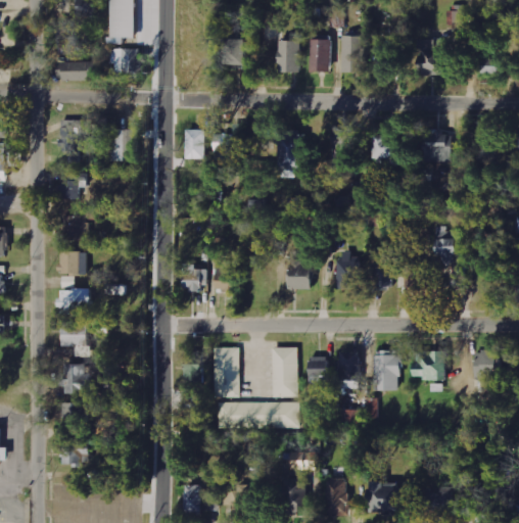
[(76,16),(94,16),(94,0),(76,0),(76,16)]
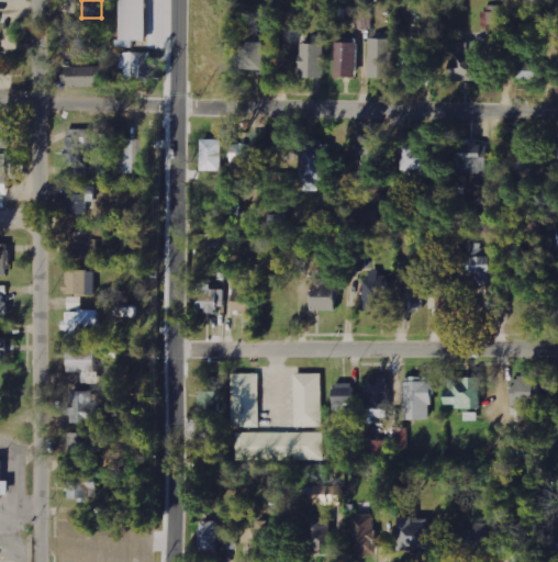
[(118,0),(118,41),(145,41),(145,0),(118,0)]
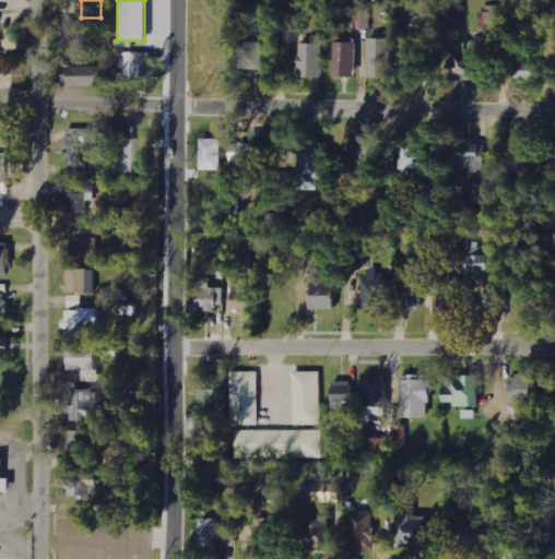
[(366,12),(351,12),(351,27),(366,27),(366,12)]
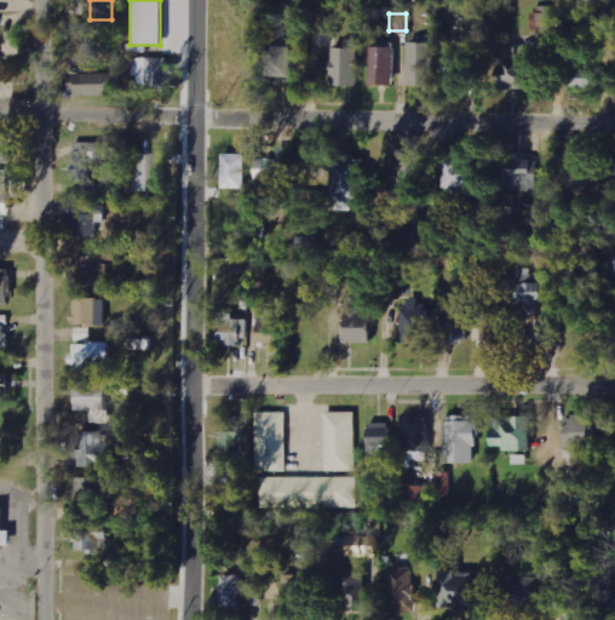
[(549,13),(527,13),(527,30),(550,30),(549,13)]
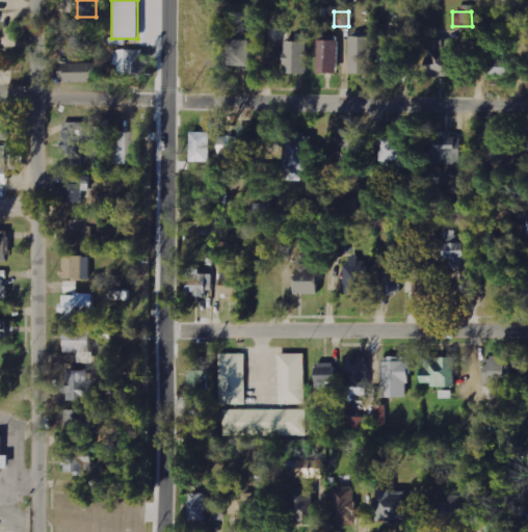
[(346,74),(369,74),(370,36),(347,36),(346,74)]
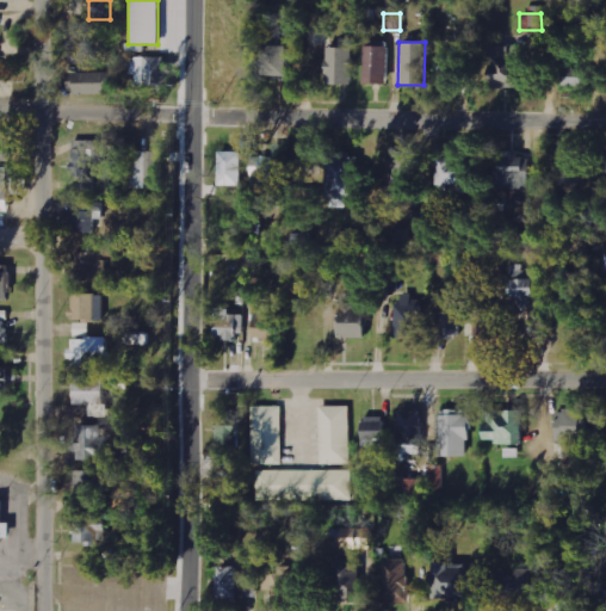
[(288,45),(261,47),(263,76),(289,75),(288,45)]
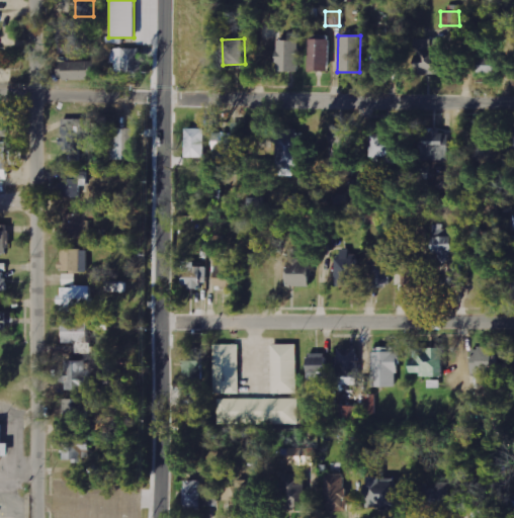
[(326,38),(306,39),(307,72),(326,71),(326,38)]
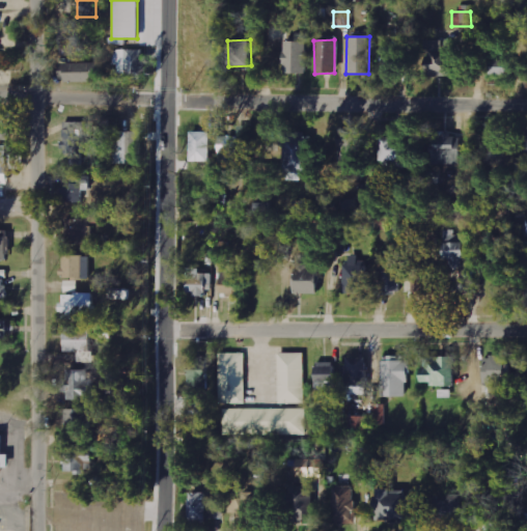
[(451,75),(450,39),(423,40),(424,75),(451,75)]
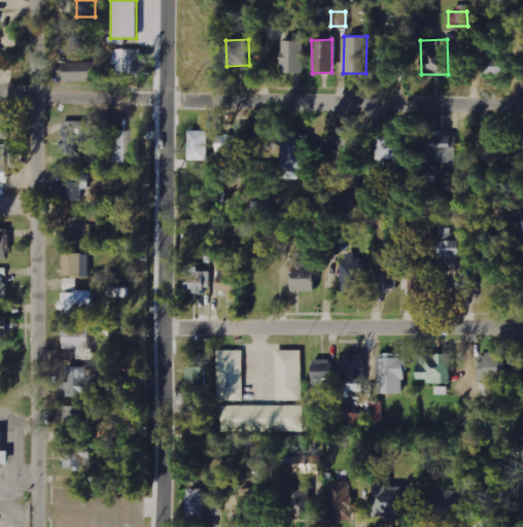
[(280,73),(301,73),(302,41),(280,40),(280,73)]
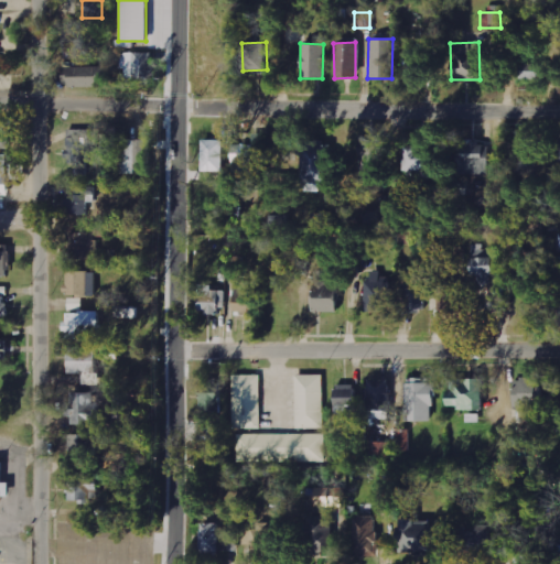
[(427,45),(404,45),(404,79),(426,79),(427,45)]
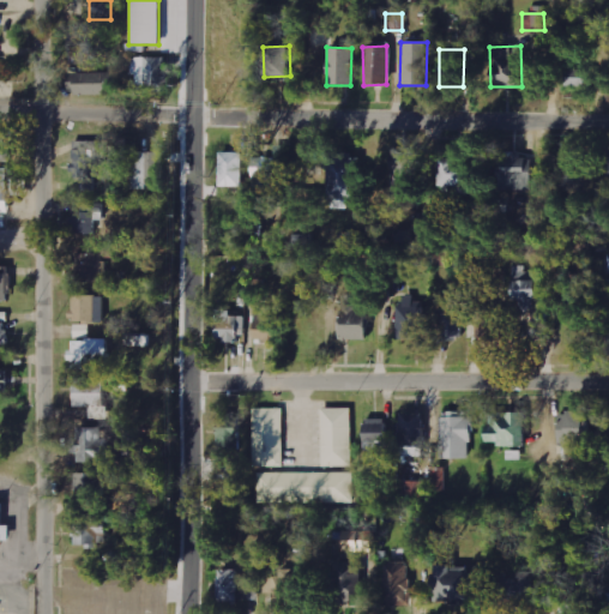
[(132,58),(134,94),(164,92),(163,56),(132,58)]
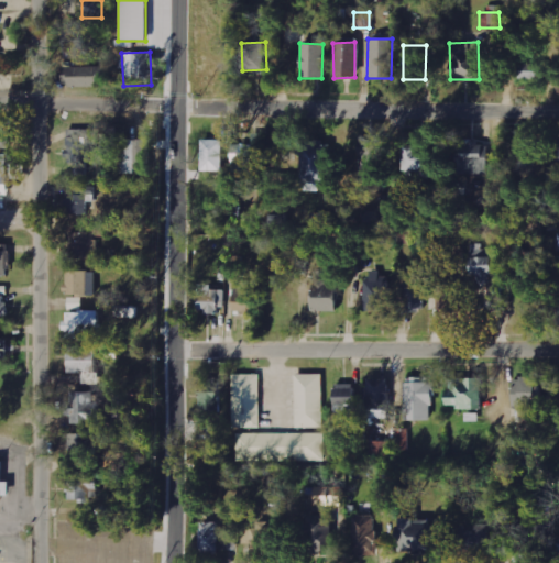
[(516,79),(541,79),(541,63),(516,64),(516,79)]
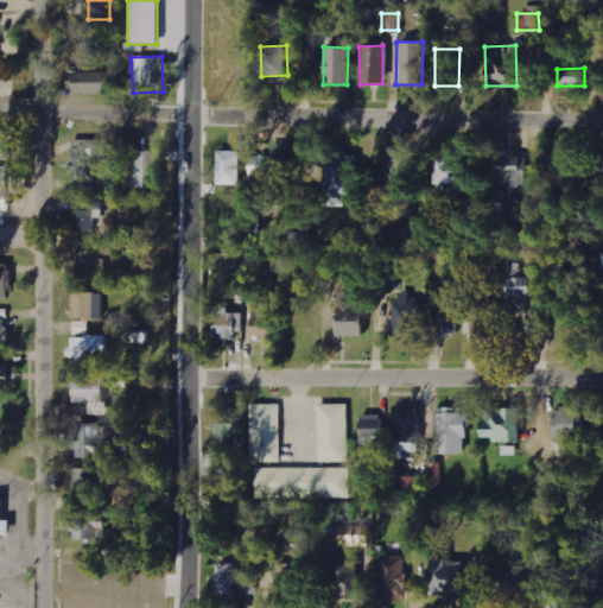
[(109,71),(67,73),(67,94),(110,93),(109,71)]
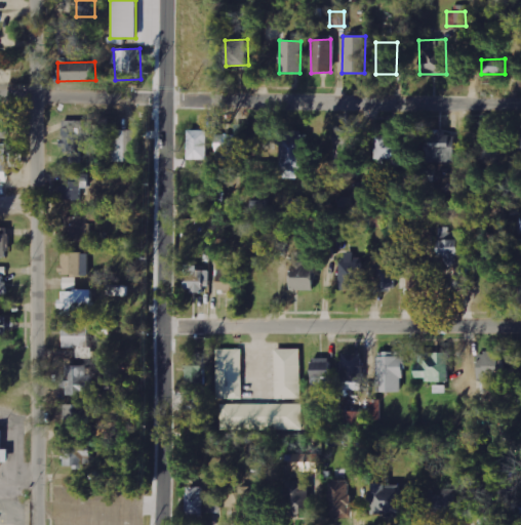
[(79,163),(78,120),(59,121),(59,151),(66,151),(66,164),(79,163)]
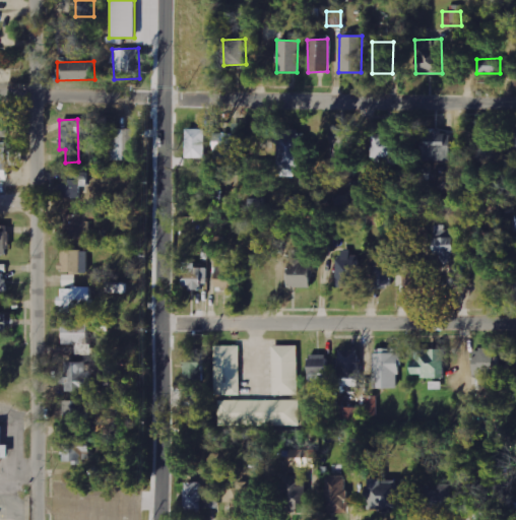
[(109,160),(134,160),(135,129),(109,129),(109,160)]
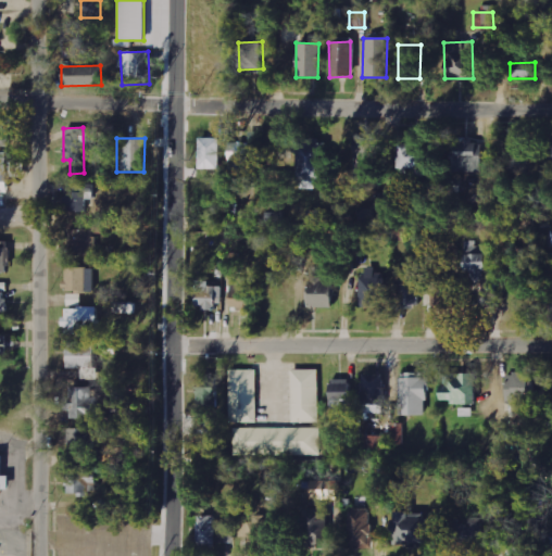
[(216,138),(197,138),(196,168),(215,169),(216,138)]
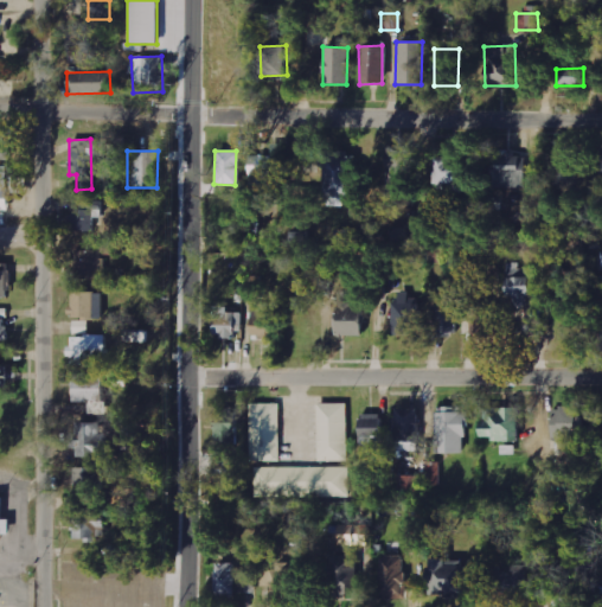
[(523,151),(493,152),(493,187),(523,186),(523,151)]
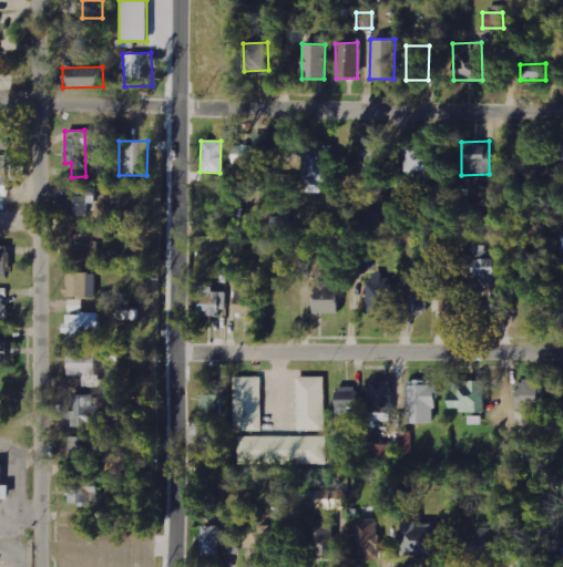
[(331,143),(297,142),(297,156),(300,156),(300,192),(319,193),(319,185),(330,185),(331,143)]
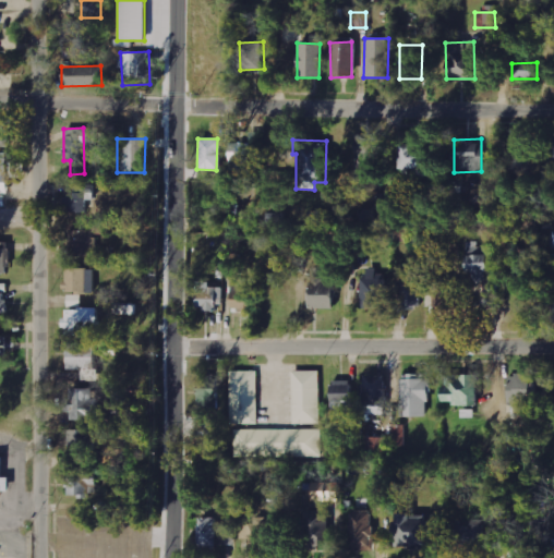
[(227,170),(247,171),(248,143),(227,143),(227,170)]
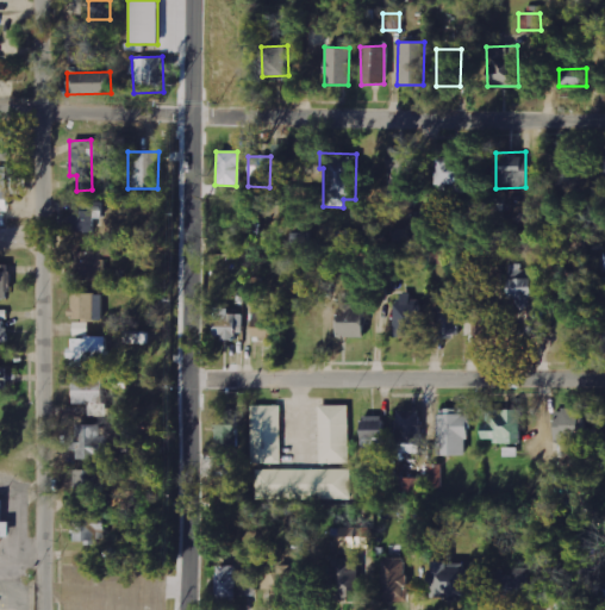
[(413,198),(412,157),(391,157),(392,199),(413,198)]
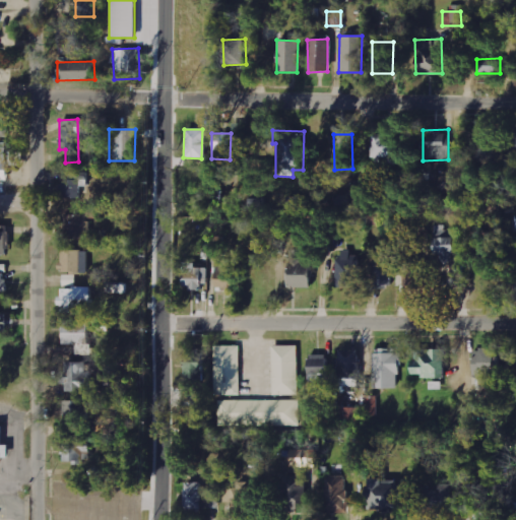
[(385,165),(398,165),(398,135),(374,135),(375,158),(385,157),(385,165)]
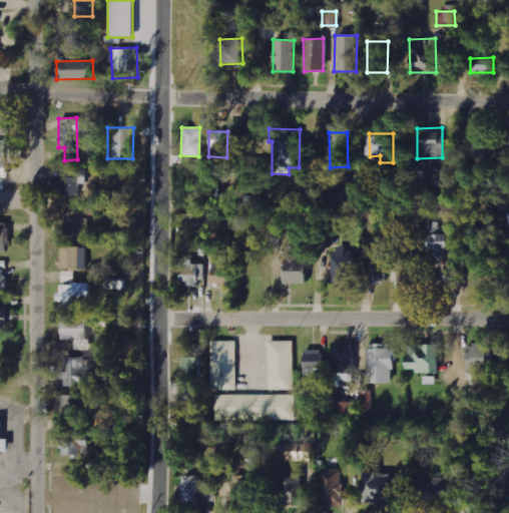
[(508,174),(508,159),(495,158),(494,174),(508,174)]
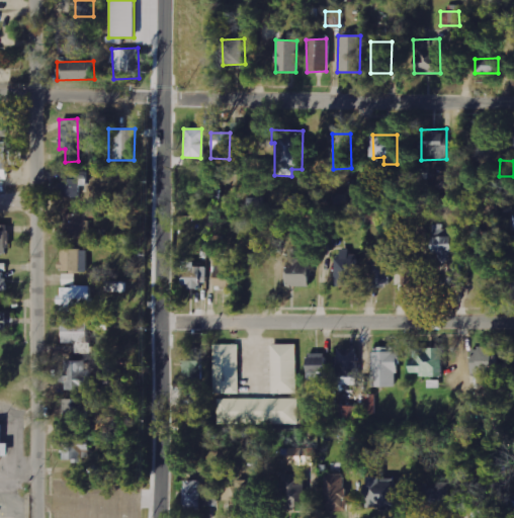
[(59,175),(59,197),(78,196),(77,183),(82,183),(81,179),(75,179),(75,175),(59,175)]
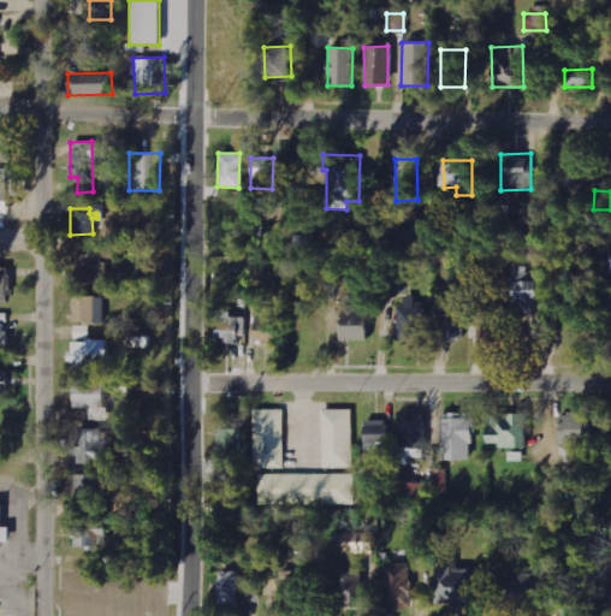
[(102,254),(71,254),(71,280),(102,280),(102,254)]
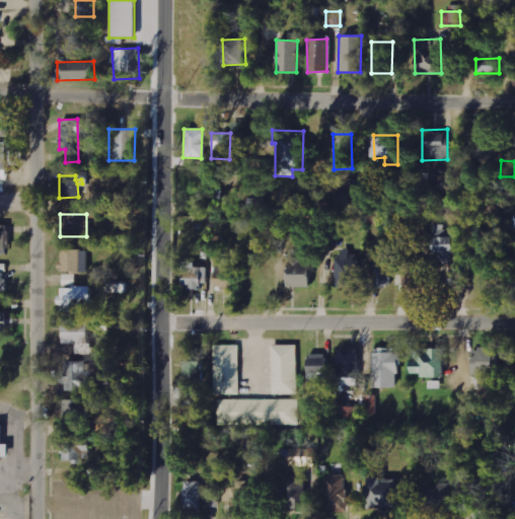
[(441,224),(431,225),(432,262),(452,261),(451,229),(441,229),(441,224)]
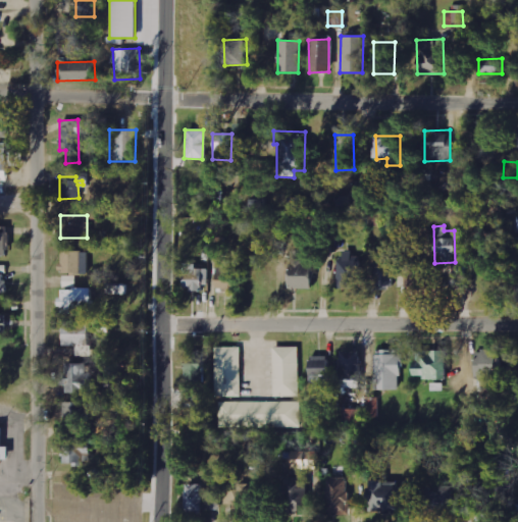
[(87,252),(60,251),(59,273),(86,274),(87,252)]
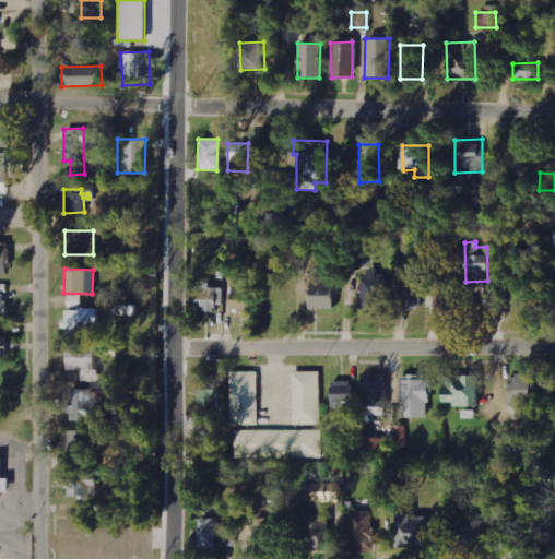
[(359,277),(361,309),(386,309),(385,276),(359,277)]
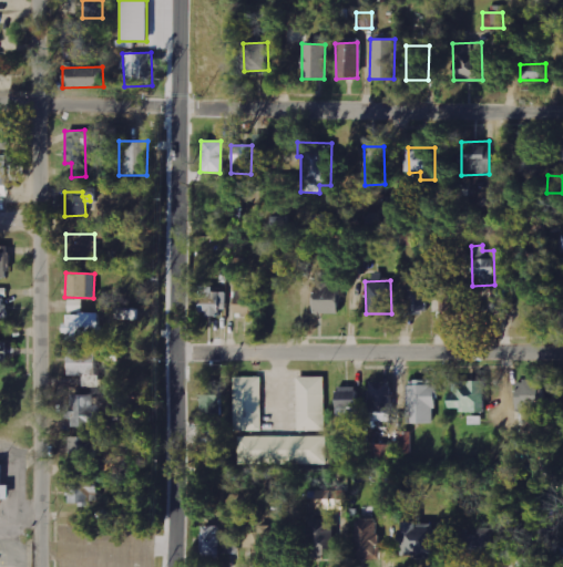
[(224,313),(223,291),(211,292),(211,286),(197,287),(197,313),(224,313)]
